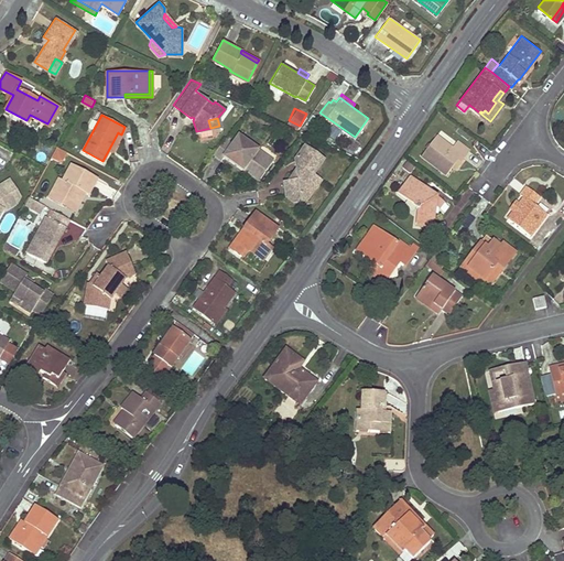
[(119,133),(118,132),(109,149),(112,151),(121,135),(119,133)]
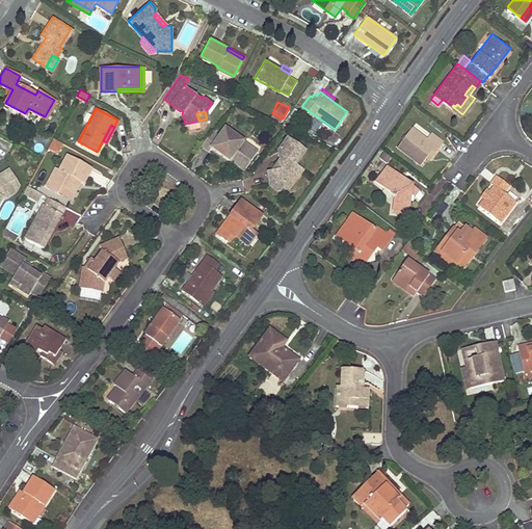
[(212,129),(202,144),(209,150),(212,146),(229,158),(231,156),(245,166),(258,150),(225,126),(219,134),(212,129)]
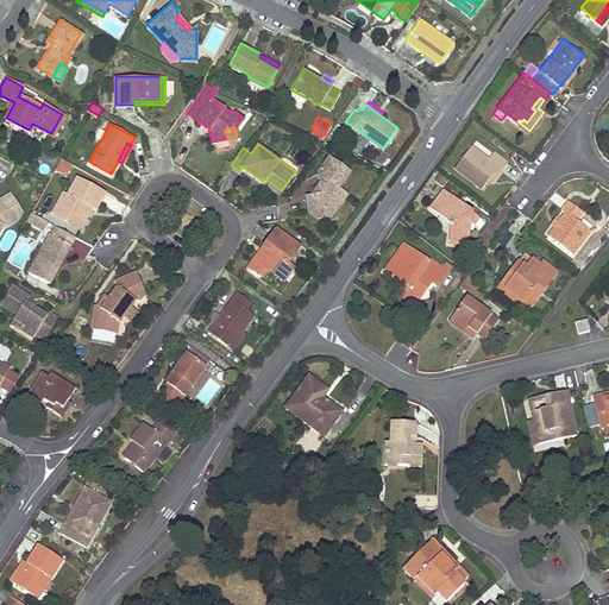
[(501,166),(507,159),(494,149),(488,157),(471,144),(454,165),(482,186),(488,177),(490,174),(497,164),(501,166)]
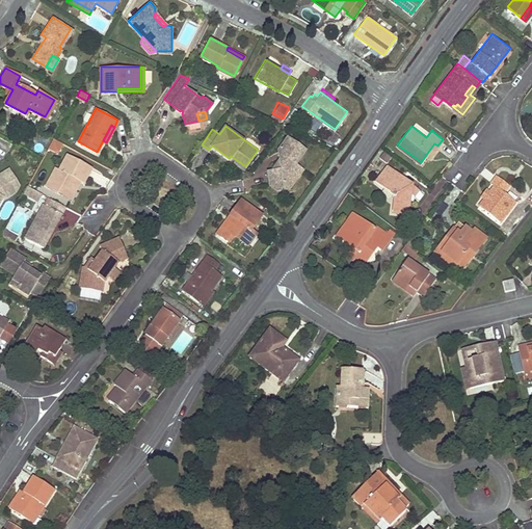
[(267,169),(269,183),(283,181),(289,186),(302,168),(294,162),(304,149),(287,135),(277,148),(280,163),(283,163),(283,167),(280,167),(267,169)]
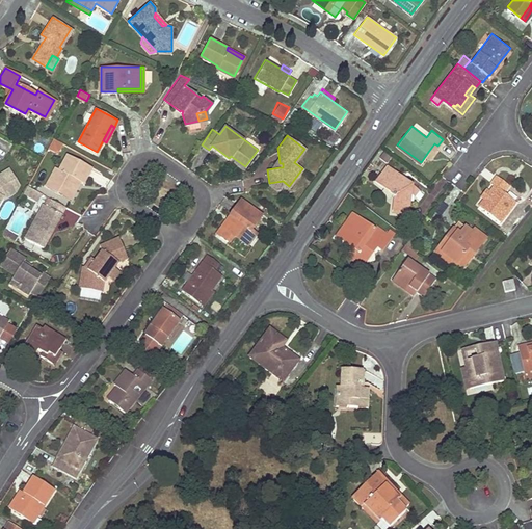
[(53,136),(48,146),(57,151),(62,141),(53,136)]
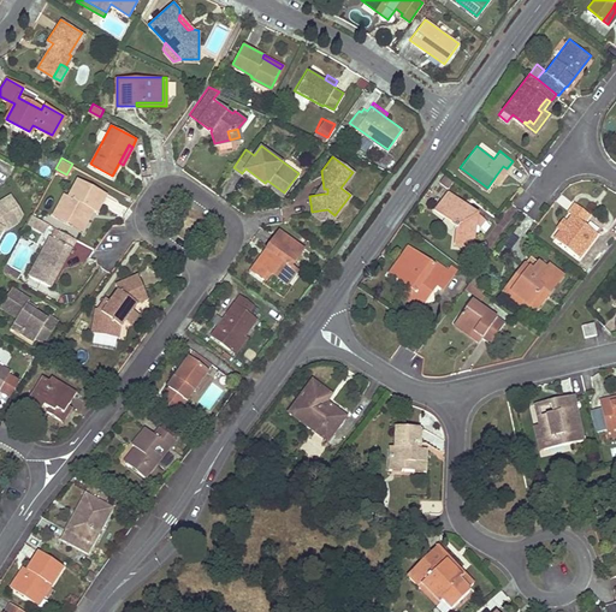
[(507,168),(503,166),(496,176),(493,179),(498,182),(507,168)]
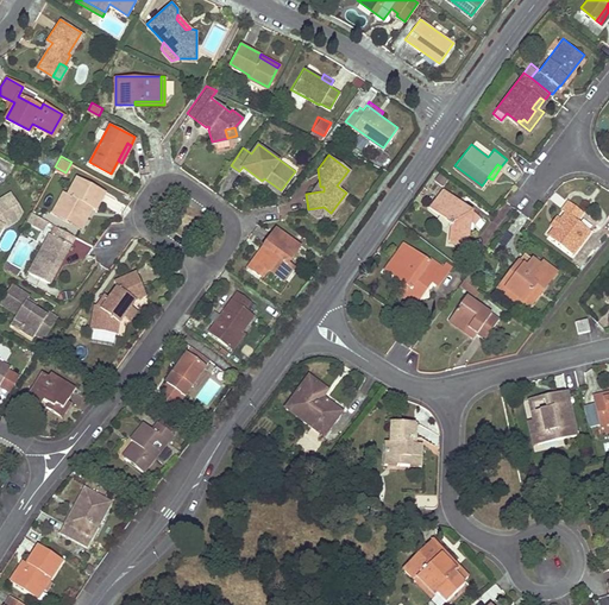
[(83,221),(87,216),(89,210),(86,209),(88,203),(92,206),(95,208),(105,191),(76,175),(67,193),(63,190),(51,212),(66,219),(69,213),(83,221)]
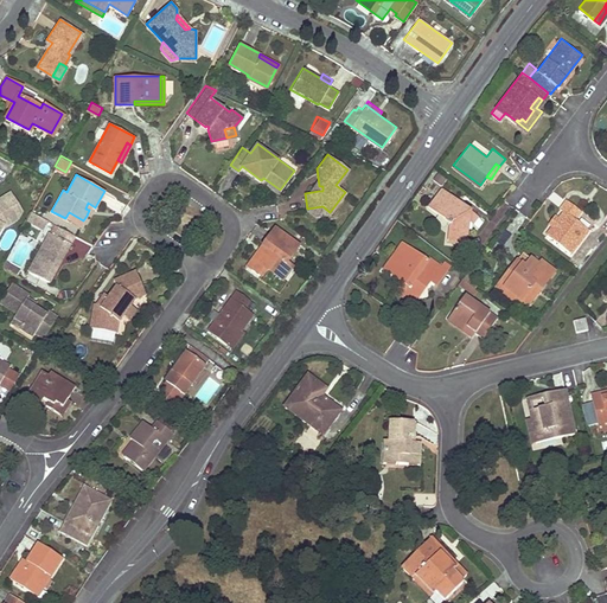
[(280,190),(263,178),(261,180),(279,193),(280,190)]
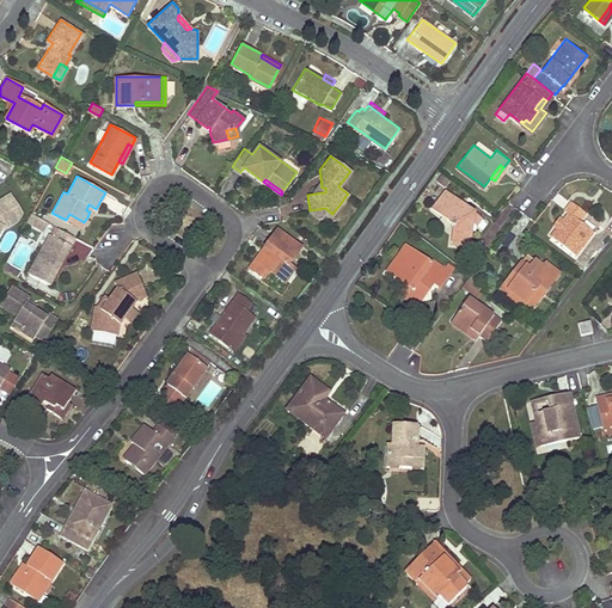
[(471,243),(473,220),(476,222),(482,215),(446,188),(433,206),(452,221),(451,240),(471,243)]
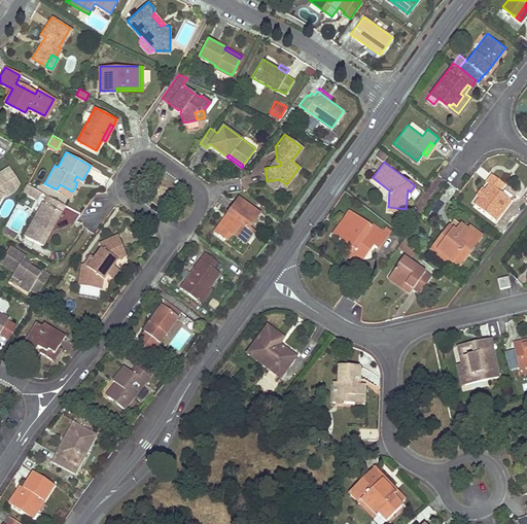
[(0,200),(1,198),(14,190),(19,182),(11,166),(0,173),(0,200)]
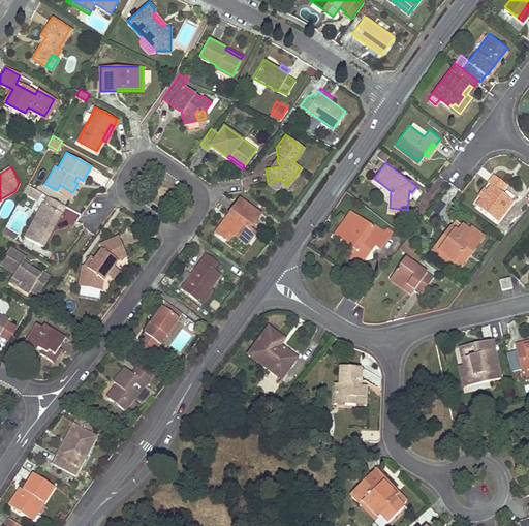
[(494,173),(489,180),(492,182),(487,188),(484,192),(481,195),(476,202),(498,218),(514,198),(501,189),(506,182),(494,173)]
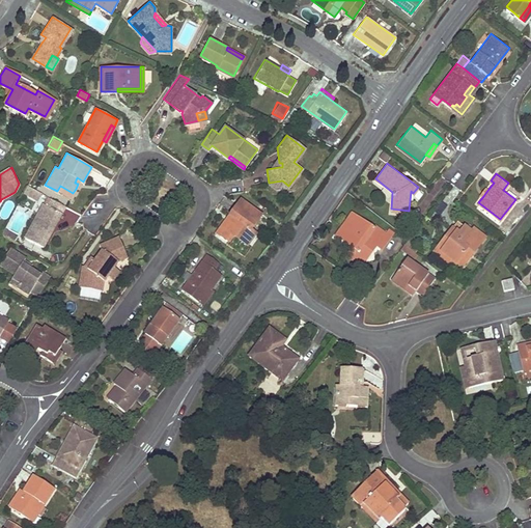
[(485,193),(488,189),(485,187),(480,194),(483,196),(485,193)]
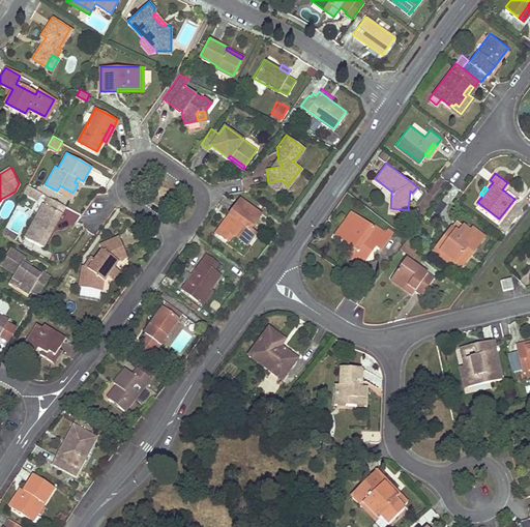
[(55,223),(60,213),(64,204),(51,197),(46,206),(41,204),(24,235),(42,245),(52,228),(48,226),(50,221),(55,223)]
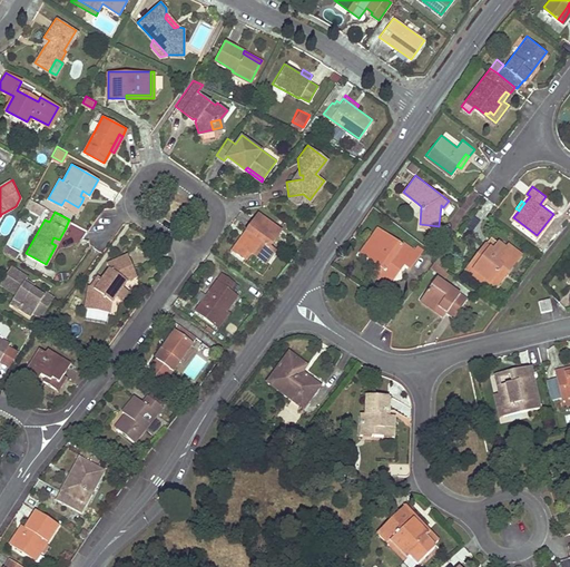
[(269,244),(281,230),(259,213),(247,230),(251,233),(236,251),(246,258),(251,252),(265,262),(275,248),(269,244)]
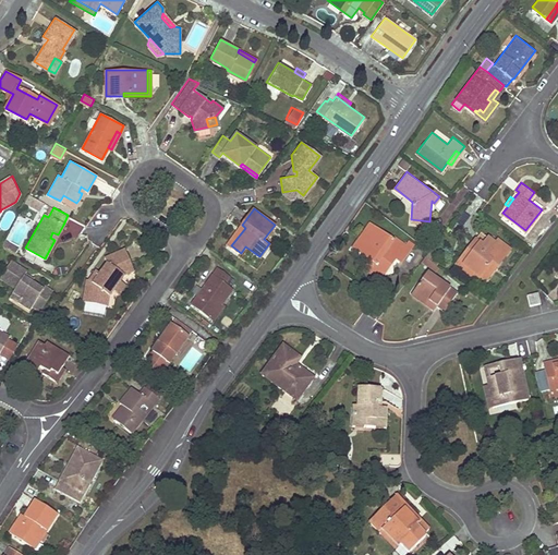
[(392,254),(395,256),(398,258),(403,253),(407,253),(410,248),(404,243),(395,236),(392,238),(370,221),(353,245),(364,253),(375,261),(371,266),(381,274),(391,260),(389,258),(392,254)]
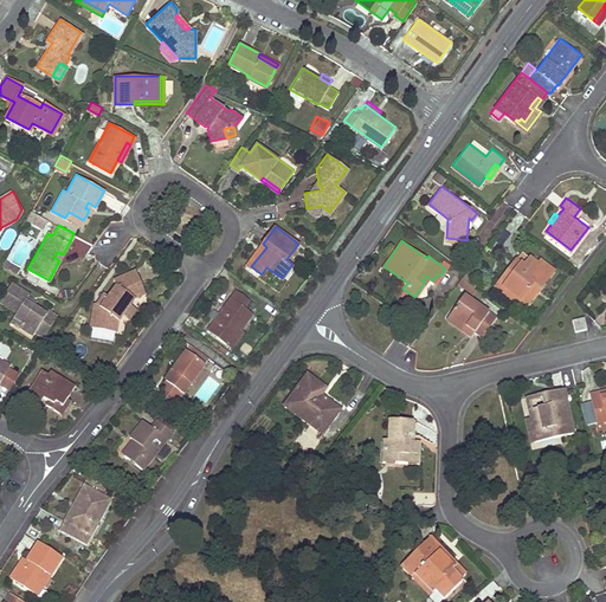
[(266,247),(263,244),(247,264),(251,266),(266,247)]
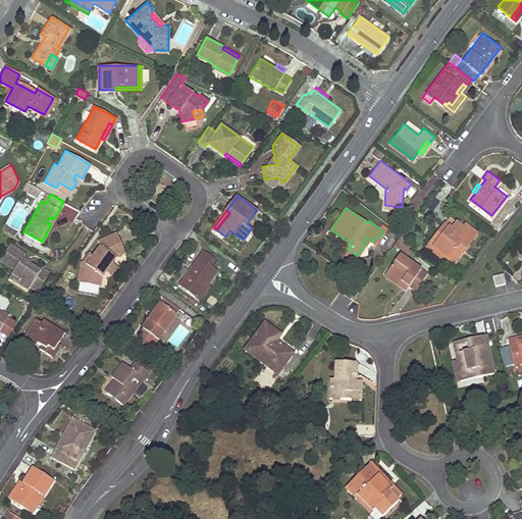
[(449,224),(444,229),(440,226),(429,242),(450,257),(454,260),(476,231),(465,221),(462,224),(450,215),(445,221),(449,224)]
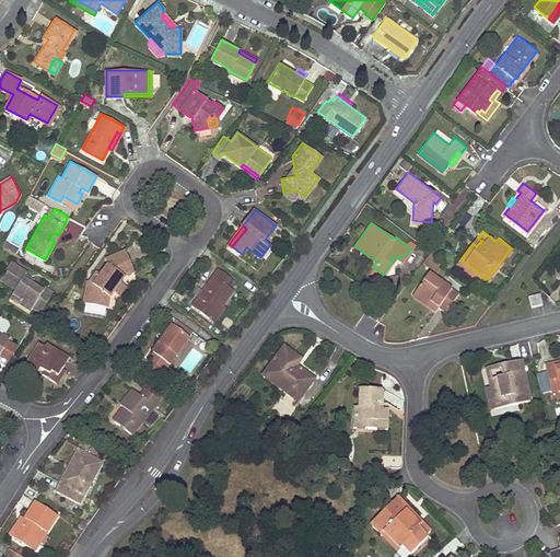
[(410,239),(406,244),(411,248),(416,243),(410,239)]
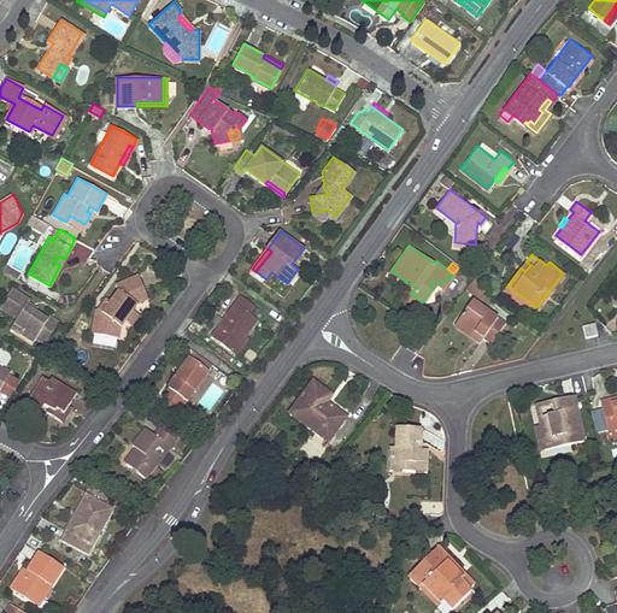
[(19,272),(5,265),(3,270),(17,277),(19,272)]
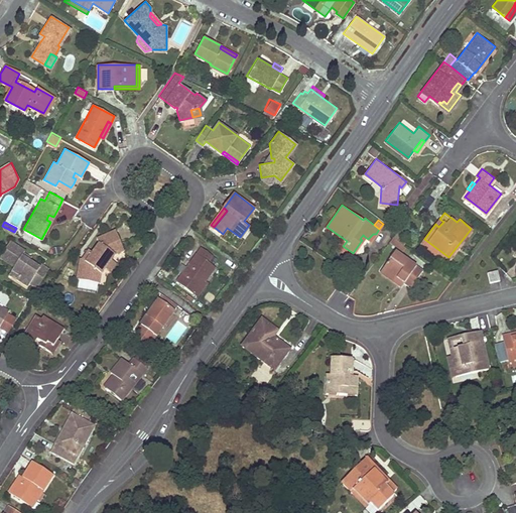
[(92,250),(89,255),(105,267),(111,258),(114,253),(124,249),(120,239),(115,229),(97,236),(99,241),(92,250)]
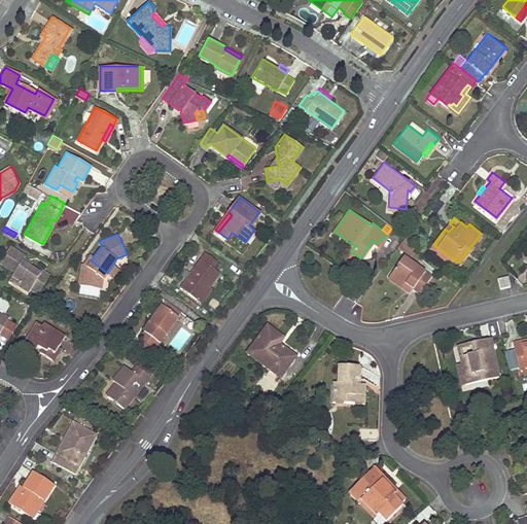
[(350,251),(354,246),(344,239),(350,251)]
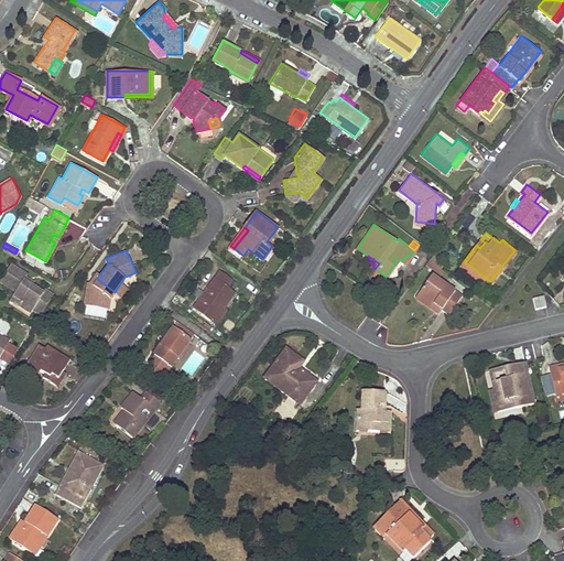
[(443,269),(430,259),(426,263),(438,273),(443,269)]
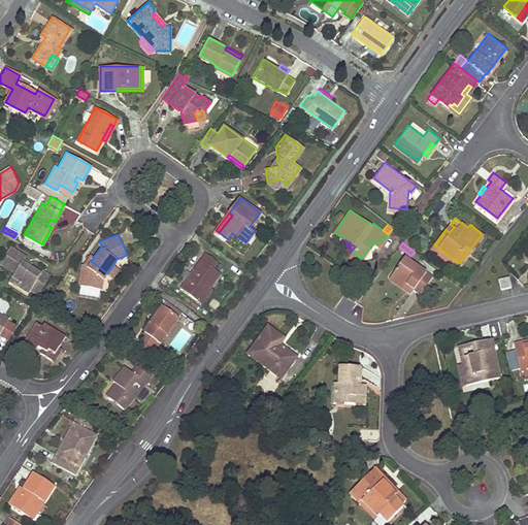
[(452,263),(455,260),(434,244),(431,248),(452,263)]
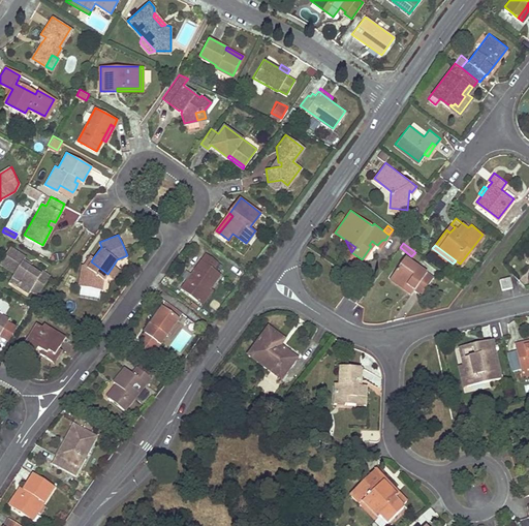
[(40,272),(22,259),(23,257),(25,255),(10,246),(0,260),(0,261),(13,271),(11,274),(19,279),(16,284),(28,291),(30,288),(37,292),(50,275),(41,270),(40,272)]
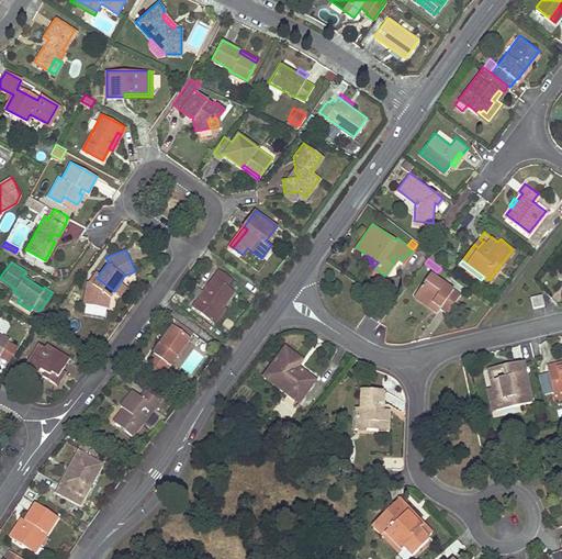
[(226,284),(231,277),(218,268),(192,305),(210,319),(220,303),(223,305),(224,304),(234,290),(226,284)]
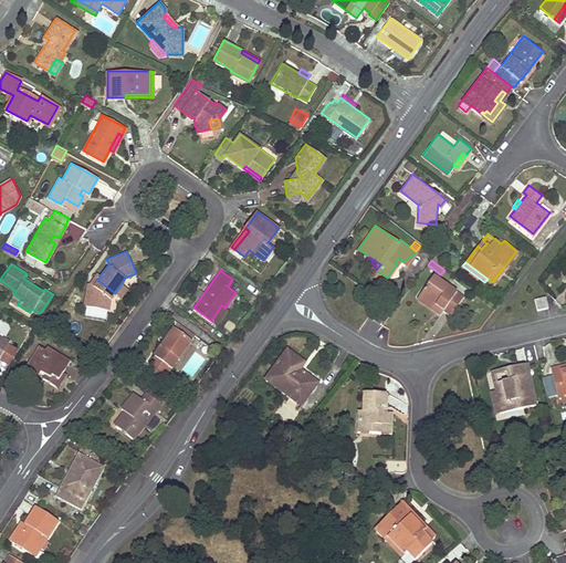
[(97,272),(90,283),(94,284),(97,280),(101,274),(97,272)]
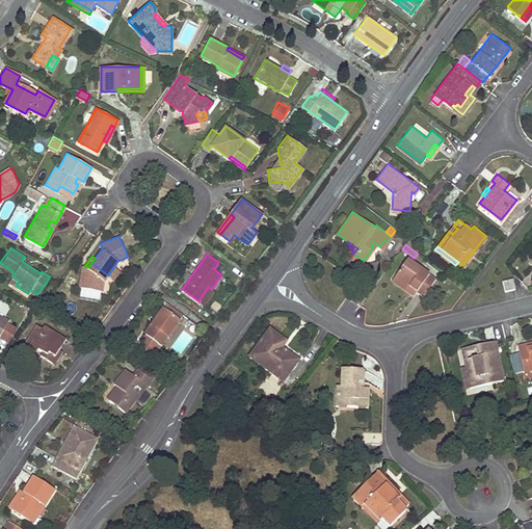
[(407,257),(395,274),(415,288),(417,289),(423,294),(435,278),(407,257)]
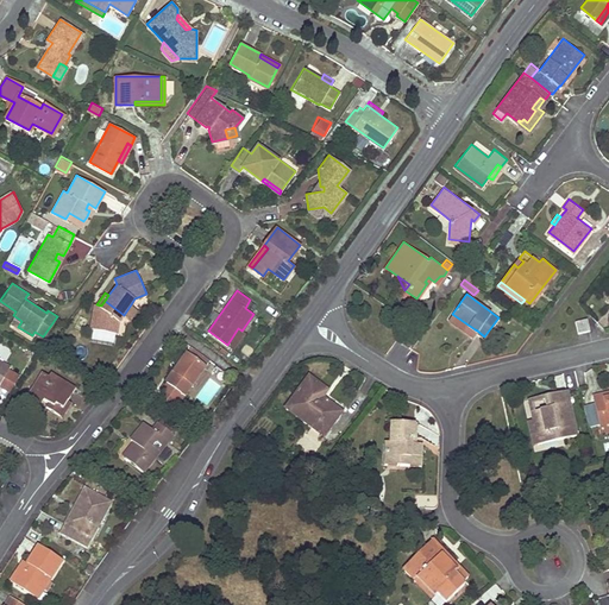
[(46,313),(48,310),(26,296),(25,298),(46,313)]
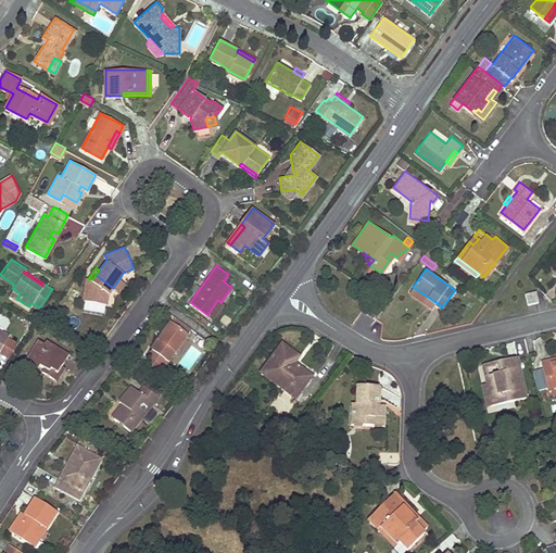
[(85,277),(81,299),(102,302),(104,292),(109,293),(113,288),(96,275),(92,279),(88,278),(85,277)]
